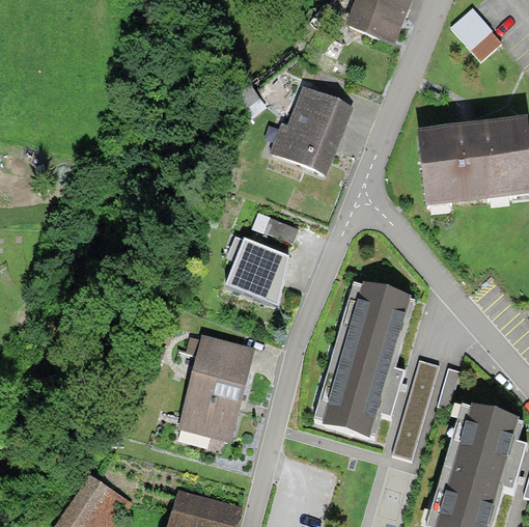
[(351,0),(343,21),(391,39),(404,8),(407,0),(351,0)]
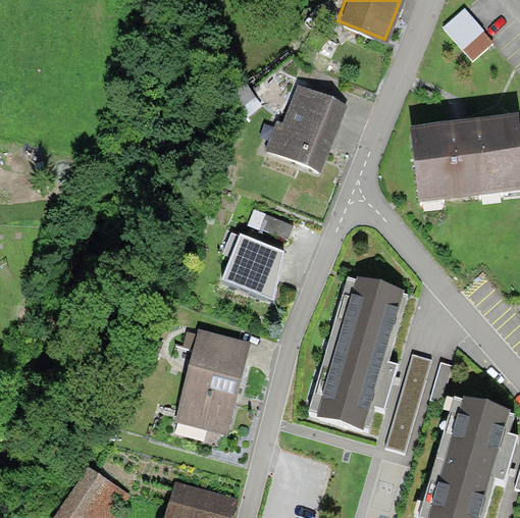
[(489,38),(463,5),(440,23),(467,56),(489,38)]
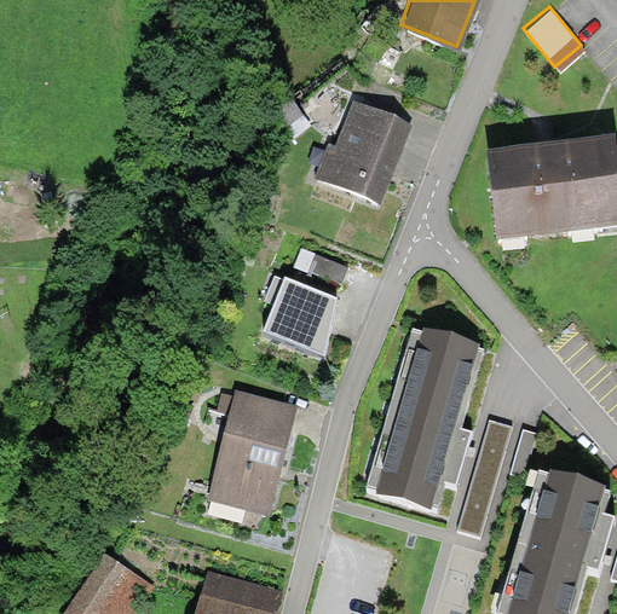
[(309,122),(288,93),(271,104),(292,134),(309,122)]
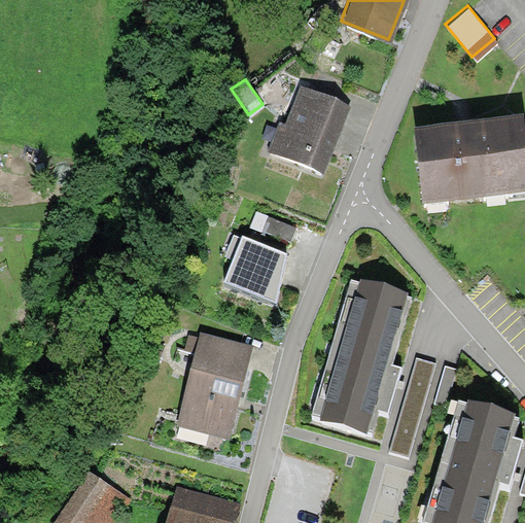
[(336,136),(348,102),(301,85),(286,125),(279,123),(269,151),(322,171),(336,136)]
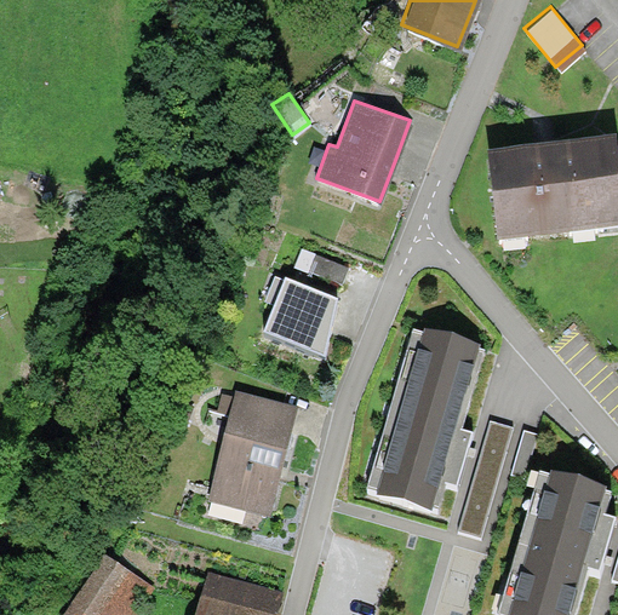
[(617,185),(612,133),(487,148),(497,237),(617,223),(617,185)]
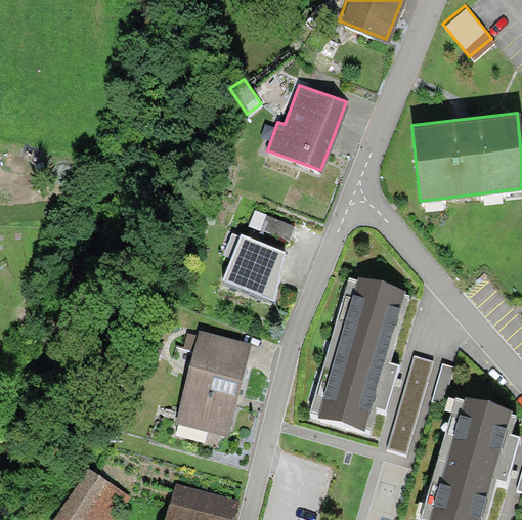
[(294,222),(254,208),(248,223),(288,239),(294,222)]
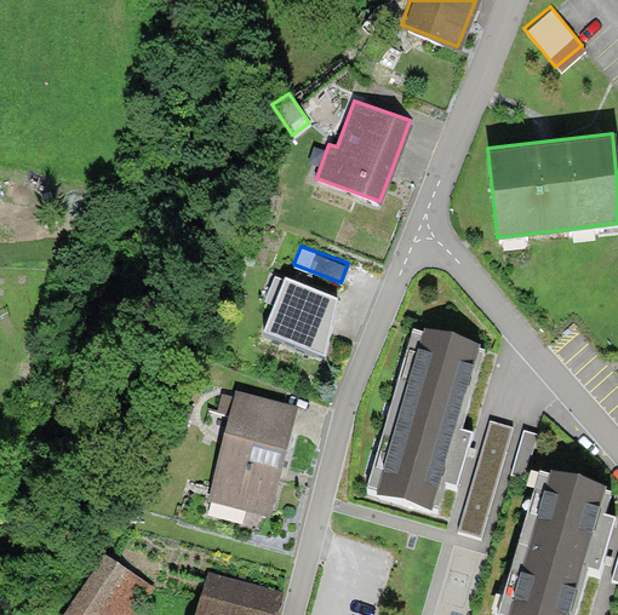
[(337,298),(274,274),(263,298),(269,302),(257,329),(315,354),(327,323),(337,298)]
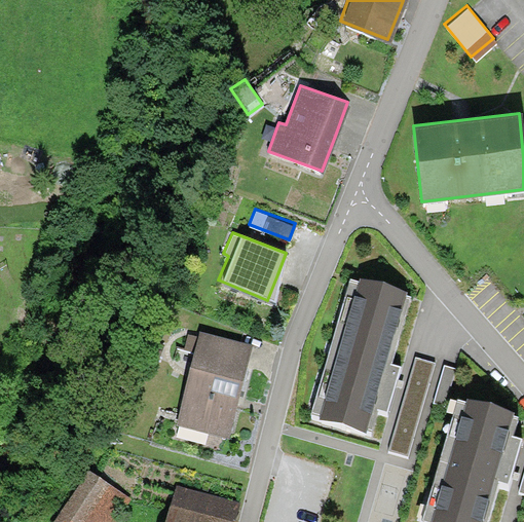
[(410,296),(349,280),(311,418),(371,435),(377,411),(386,414),(393,389),(399,367),(391,365),(410,296)]
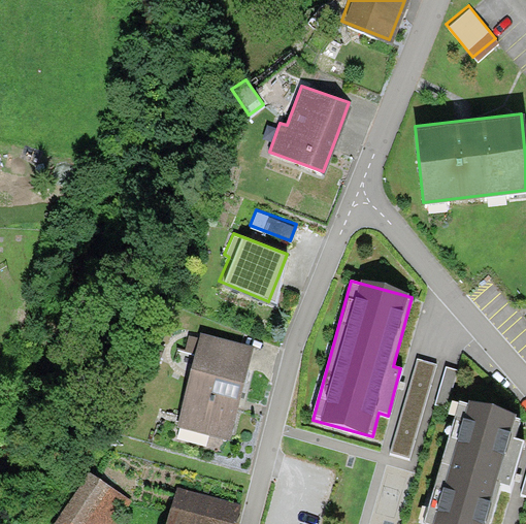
[(250,345),(199,331),(175,422),(227,435),(235,399),(250,345)]
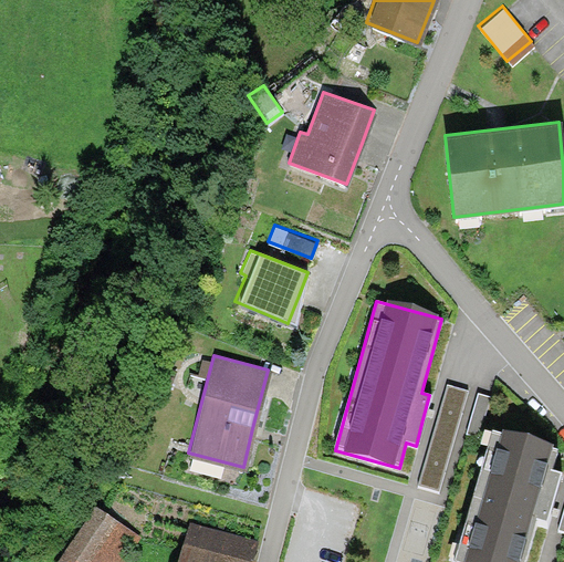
[(159,366),(155,376),(168,383),(173,372),(159,366)]
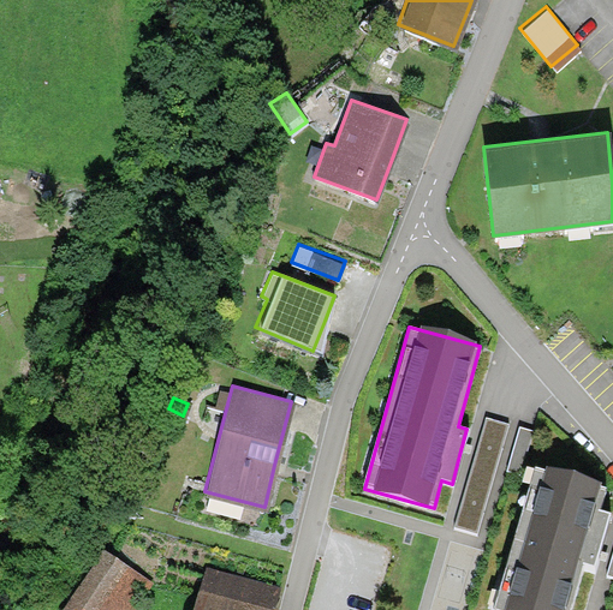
[(506,422),(484,416),(454,524),(476,531),(506,422)]
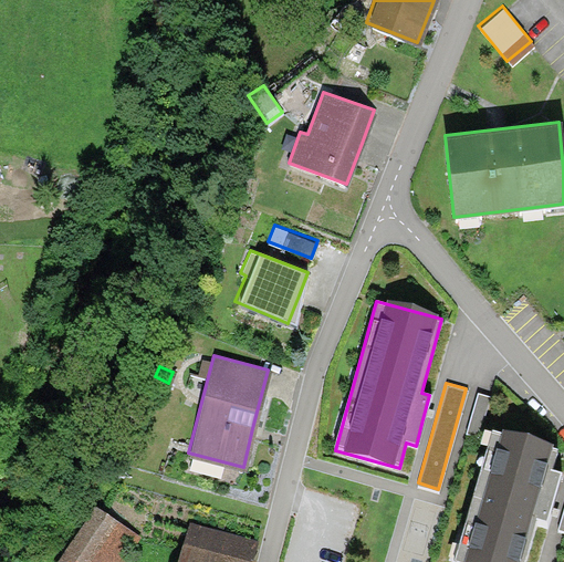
[(489,394),(476,391),(466,429),(478,433),(489,394)]
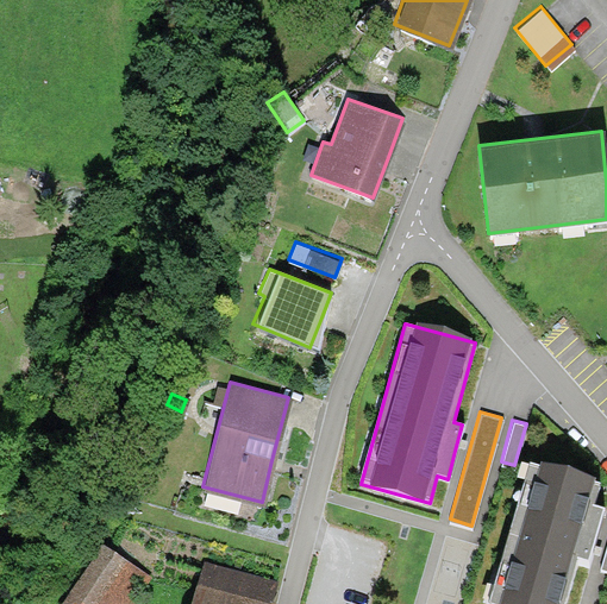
[(598,484),(527,465),(488,603),(563,603),(576,559),(587,562),(595,534),(601,510),(590,507),(598,484)]
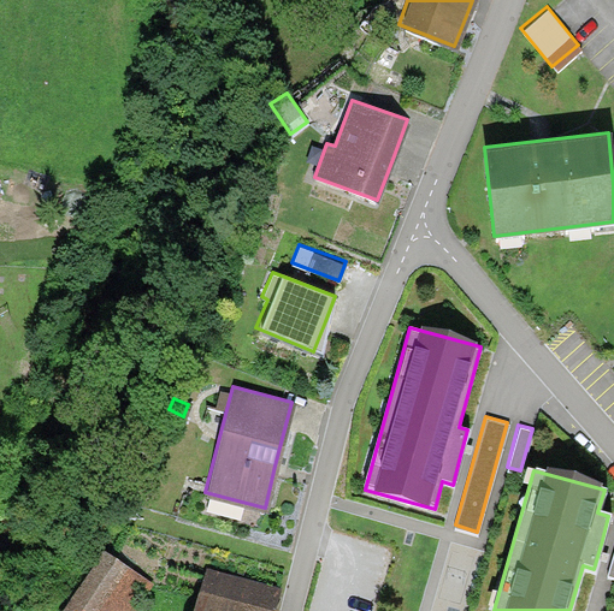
[(130,610),(151,580),(101,549),(59,610),(130,610)]
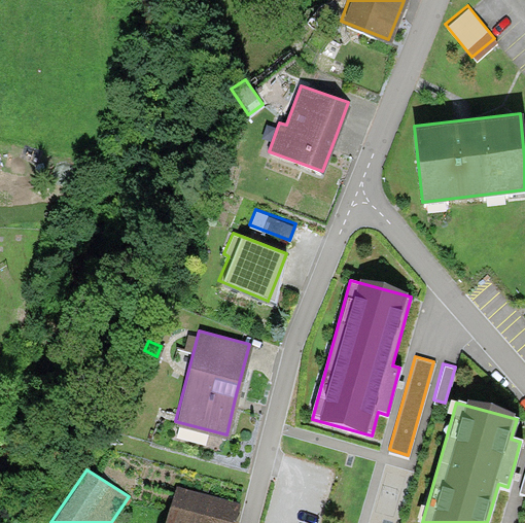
[(238,499),(171,483),(161,522),(237,522),(238,521),(233,520),(238,499)]
